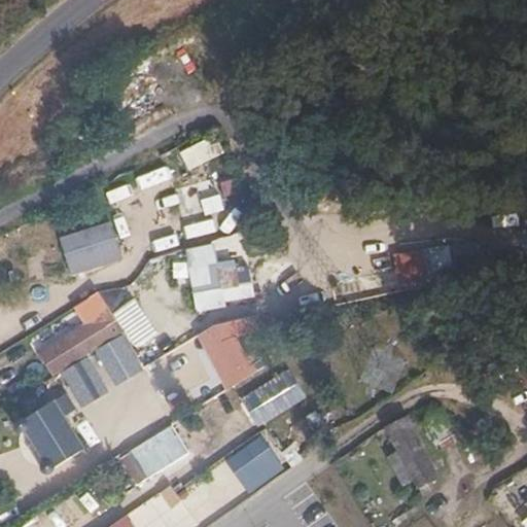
[(120,259),(109,223),(59,239),(69,275),(120,259)]
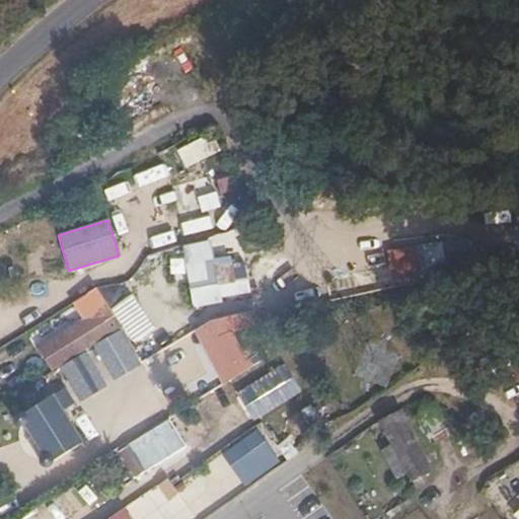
[(51,370),(120,326),(105,303),(90,306),(93,313),(38,348),(51,370)]
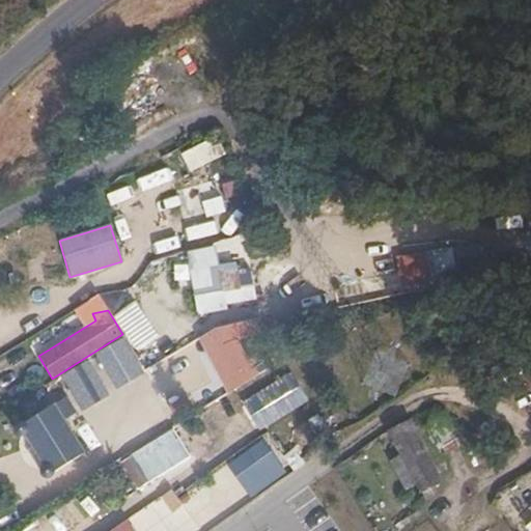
[(243,400),(260,430),(309,401),(291,371),(243,400)]
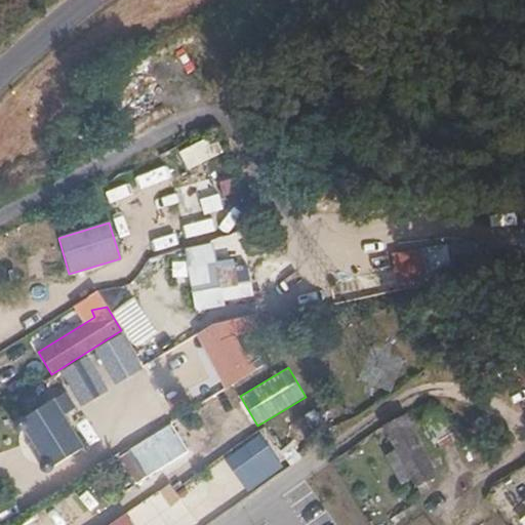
[(85,444),(53,395),(21,417),(51,463),(85,444)]
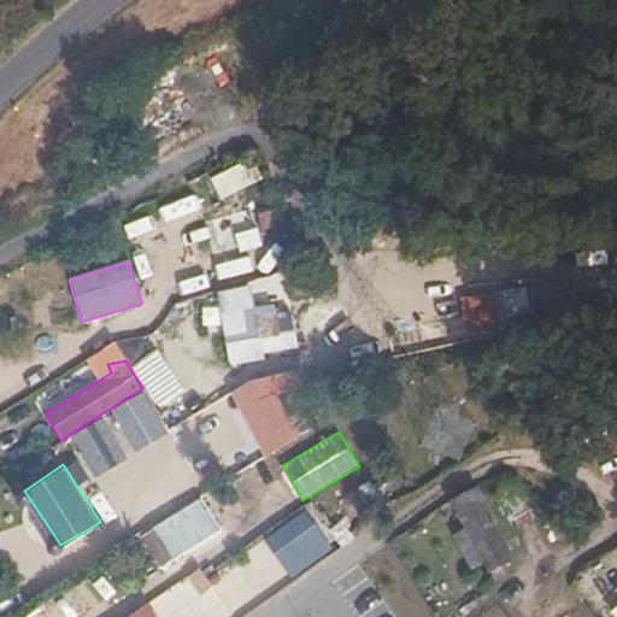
[(515,562),(477,487),(450,501),(463,529),(452,534),(471,569),(482,564),(488,575),(515,562)]
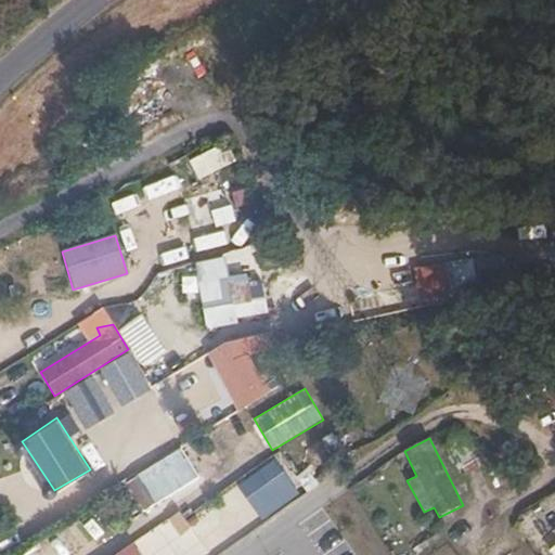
[(179,451),(136,478),(151,502),(193,475),(179,451)]
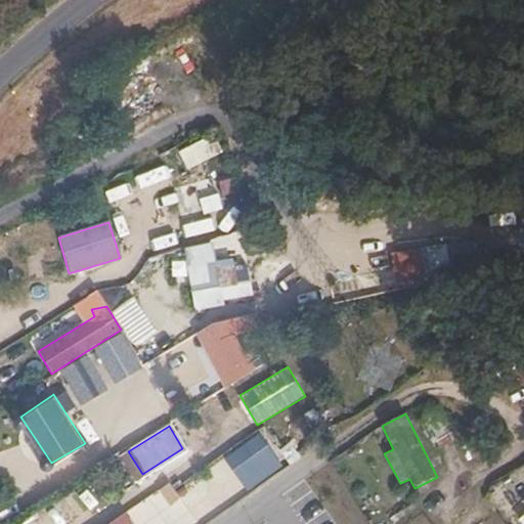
[(259,433),(224,457),(249,491),(284,468),(259,433)]
